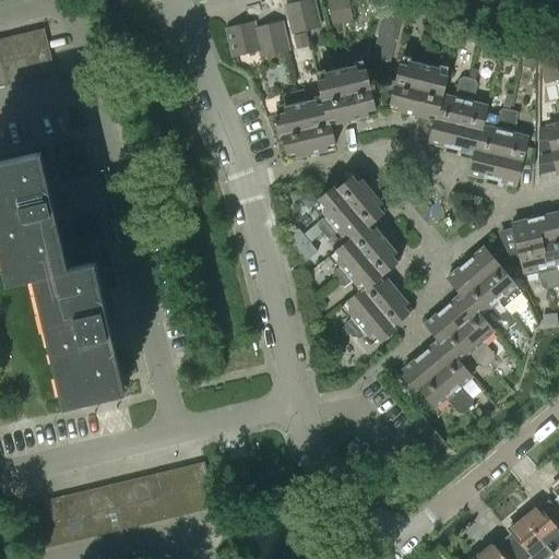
[(307,0),(299,2),(306,30),(319,26),(312,0),(307,0)]
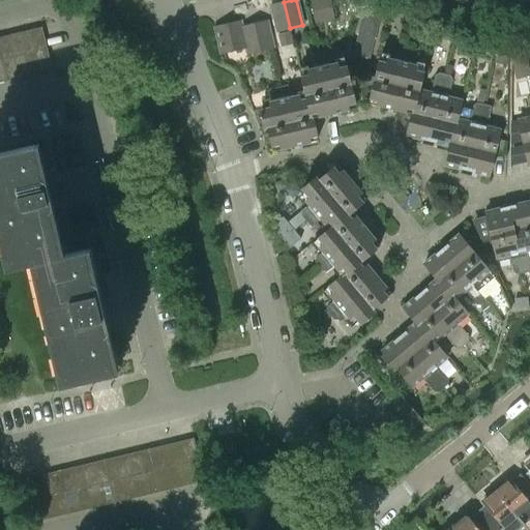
[(329,0),(311,0),(316,23),(334,20),(329,0)]
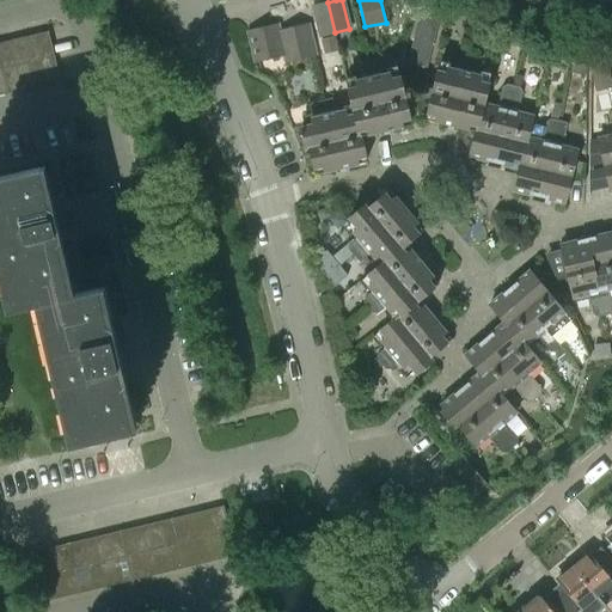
[(335,32),(328,2),(312,6),(317,22),(319,36),(335,32)]
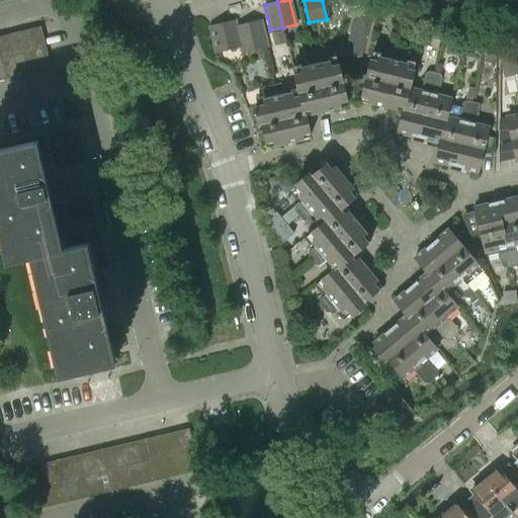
[(354,11),(344,53),(361,58),(371,15),(354,11)]
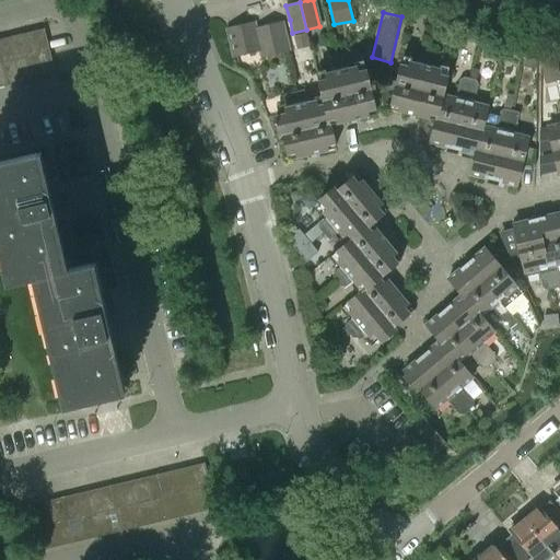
[(254,22),(241,25),(246,53),(259,50),(260,50),(255,28),(256,28),(254,22)]
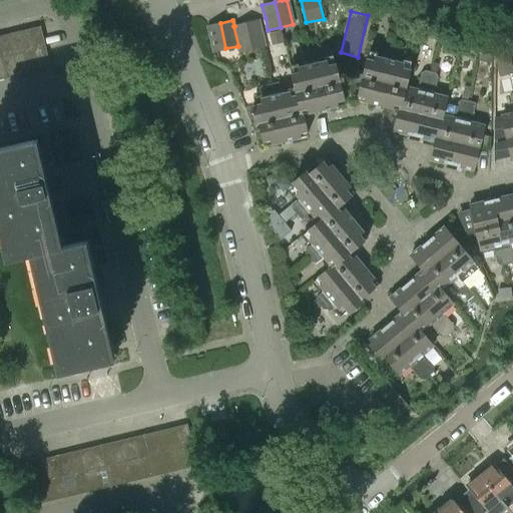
[(245,23),(251,48),(265,46),(259,20),(245,23)]
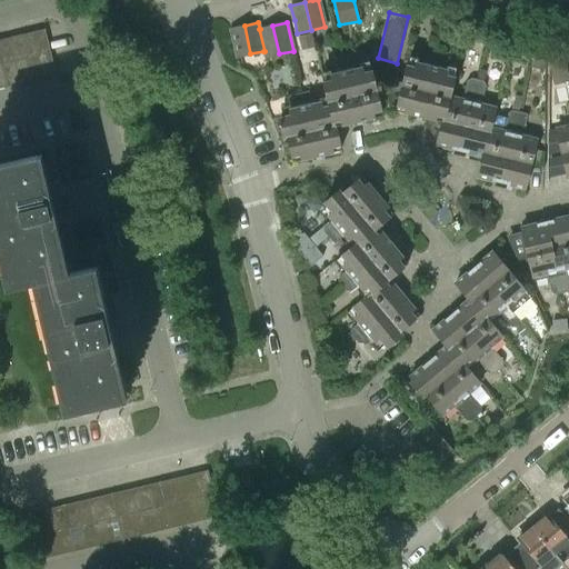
[(240,57),(250,53),(245,26),(230,29),(237,57),(240,57)]
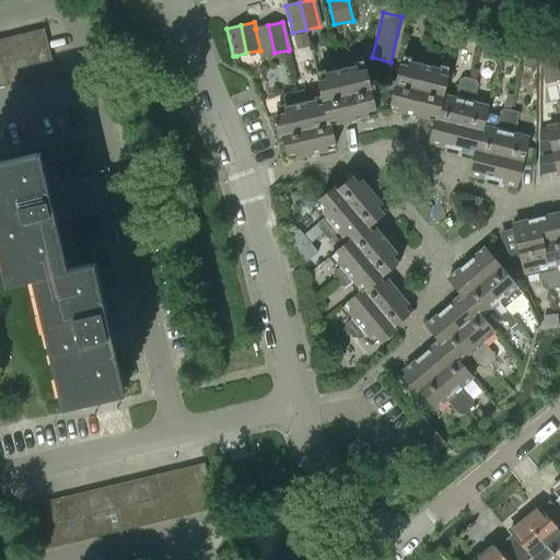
[(260,56),(275,53),(268,25),(256,28),(255,28),(260,50),(259,50),(260,56)]
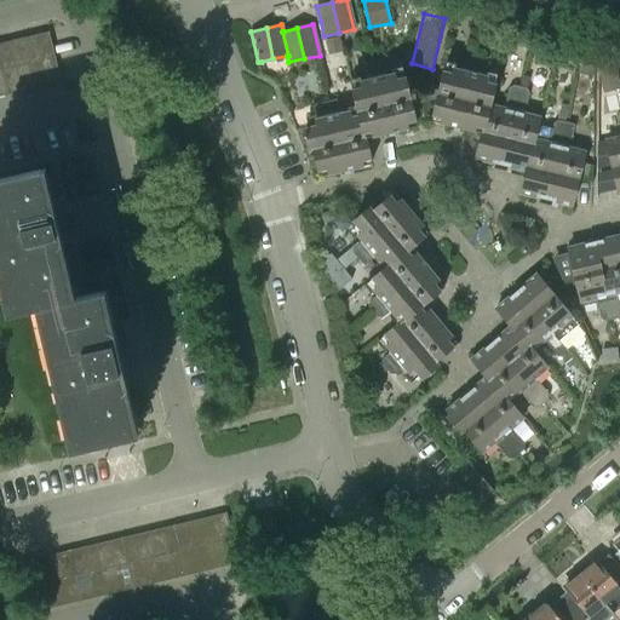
[(49,32),(35,34),(41,61),(55,57),(49,32)]
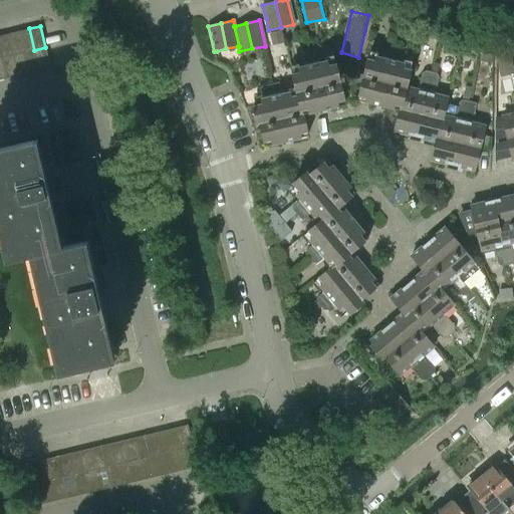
[(18,31),(23,52),(34,50),(29,28),(18,31)]
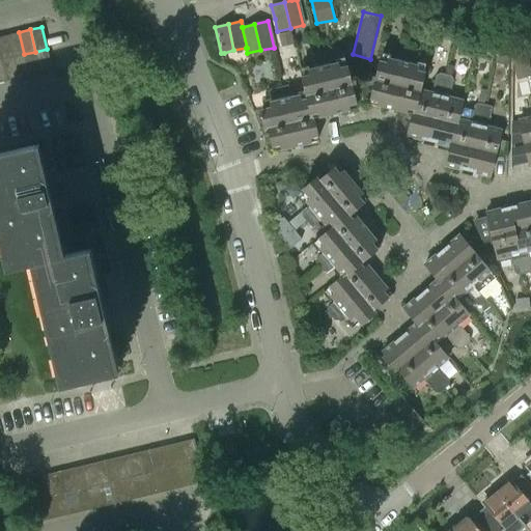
[(279,34),(282,46),(292,43),(289,31),(279,34)]
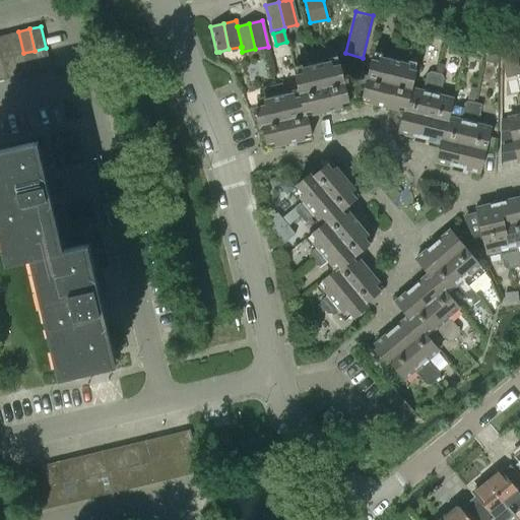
[(18,31),(8,35),(12,56),(23,53),(18,31)]
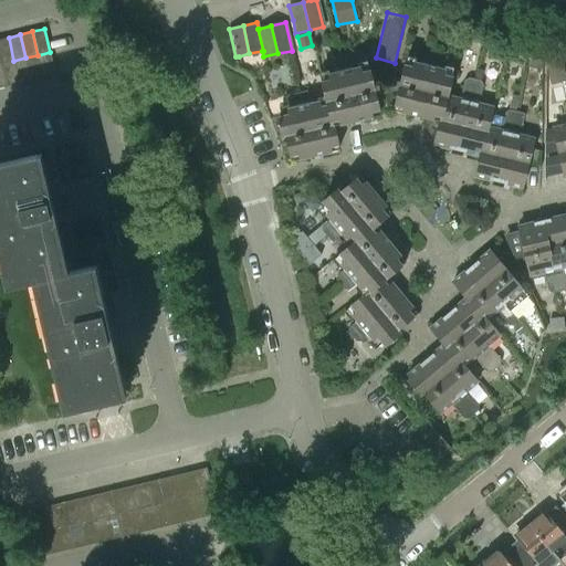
[(0,39),(0,56),(1,63),(13,61),(9,38),(0,39)]
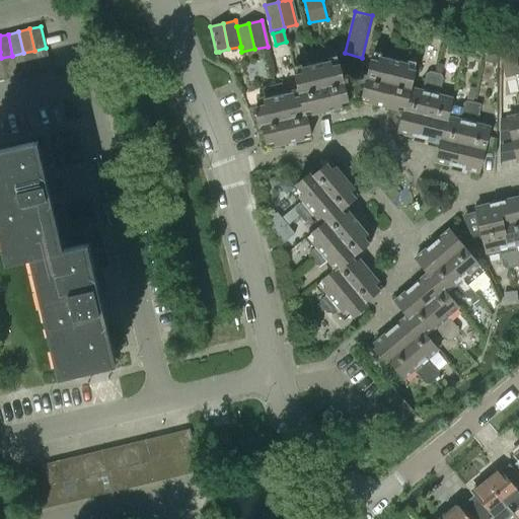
[(361,100),(402,110),(403,110),(409,88),(410,88),(415,66),(401,63),(403,53),(401,50),(390,47),(387,49),(384,59),(371,56),(361,100)]
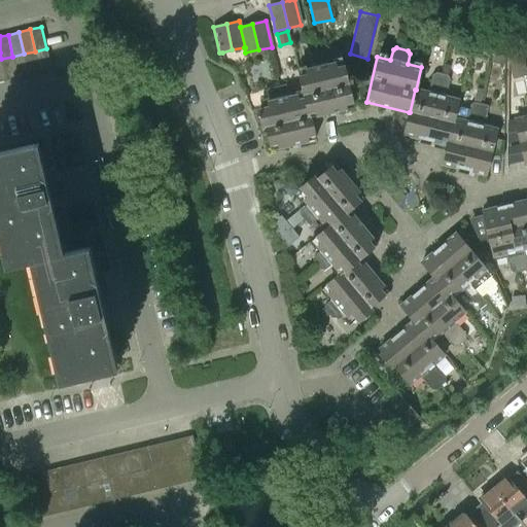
[(46,48),(35,51),(40,73),(51,70),(46,48)]
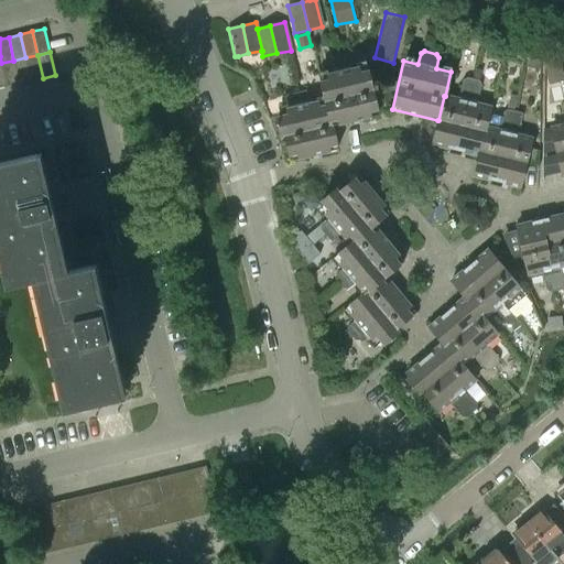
[(38,55),(25,57),(31,80),(43,78),(38,55)]
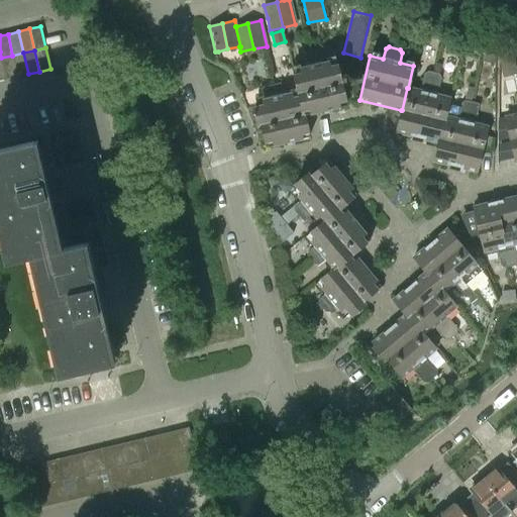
[(292,70),(298,92),(303,114),(304,114),(346,104),(336,60),(323,63),(320,53),(317,50),(305,54),(303,57),(306,67),(292,70)]
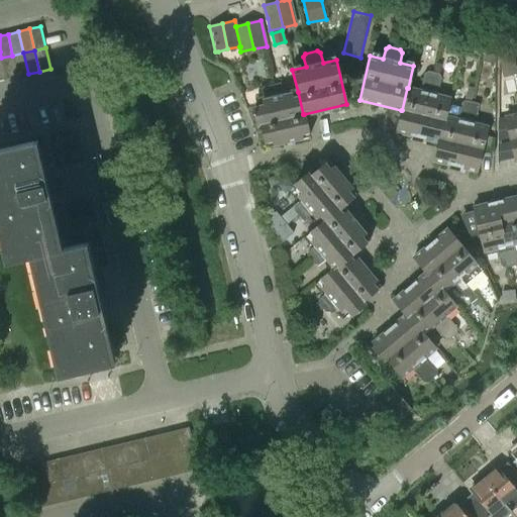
[(23,53),(12,56),(17,77),(28,74),(23,53)]
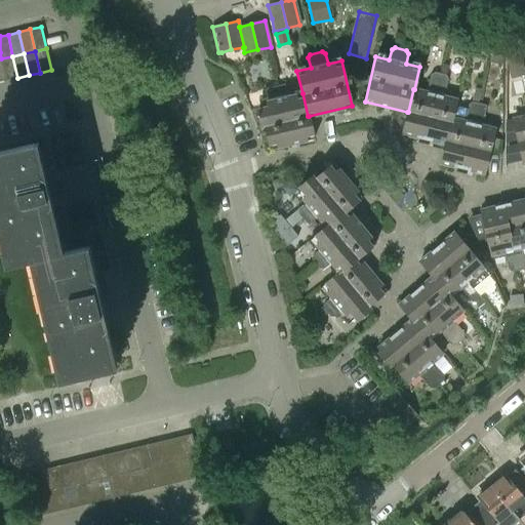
[(17,78),(12,56),(1,58),(6,80),(17,78)]
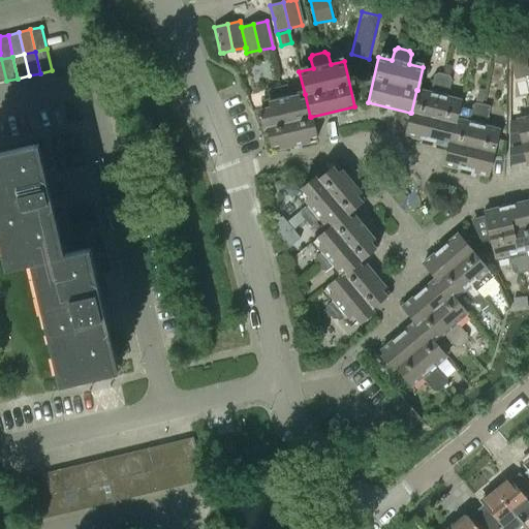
[(405,134),(427,141),(443,74),(437,72),(434,74),(429,93),(417,90),(416,90),(411,113),(410,113),(409,118),(405,134)]
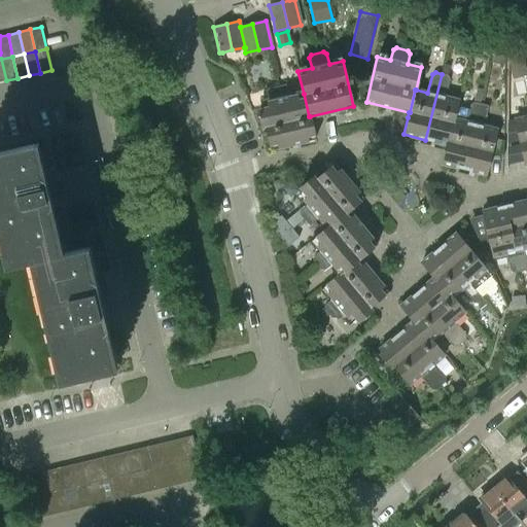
[(447,75),(442,74),(425,140),(446,145),(447,145),(453,118),(454,118),(457,106),(458,100),(445,97),(450,78),(447,75)]
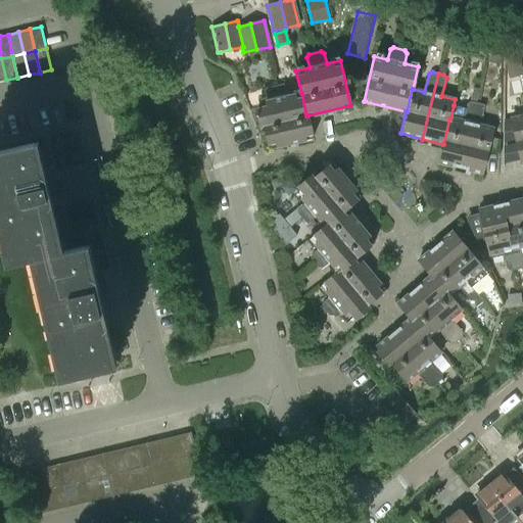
[(308,121),(307,115),(306,115),(301,93),(289,96),(286,86),(283,84),(268,87),(266,91),(268,101),(258,103),(259,107),(255,108),(257,113),(255,113),(256,115),(257,115),(259,125),(264,125),(269,148),(313,138),(308,121)]
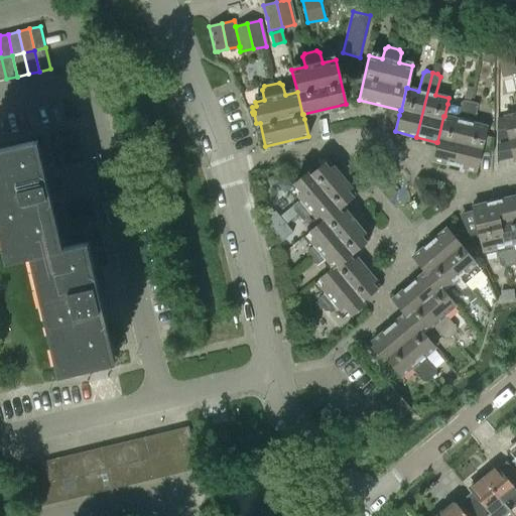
[(514,161),(515,160),(515,92),(515,93),(512,96),(515,112),(515,113),(504,117),(514,161)]
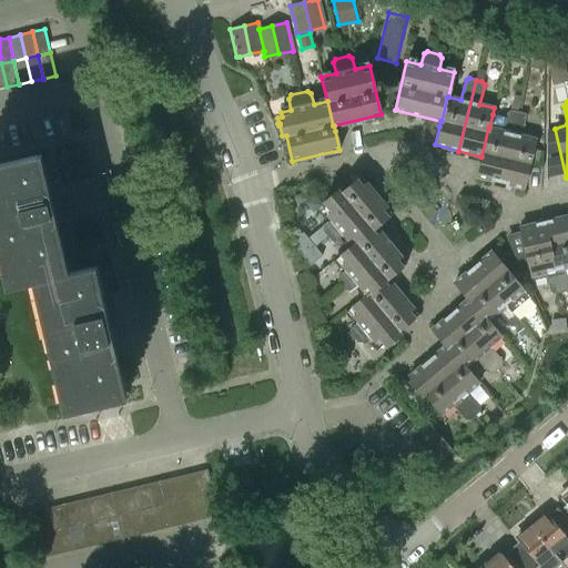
[(476,176),(499,182),(517,111),(510,110),(507,112),(506,118),(493,114),(489,128),(488,128),(482,156),(480,156),(479,161),(476,176)]
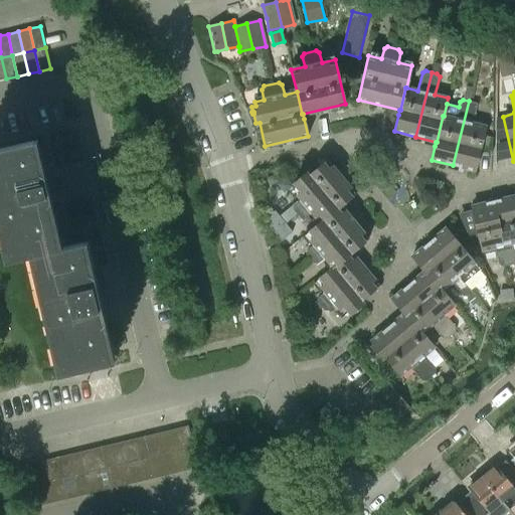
[(469,101),(453,165),(475,170),(485,126),(472,123),(477,106),(475,103),(469,101)]
